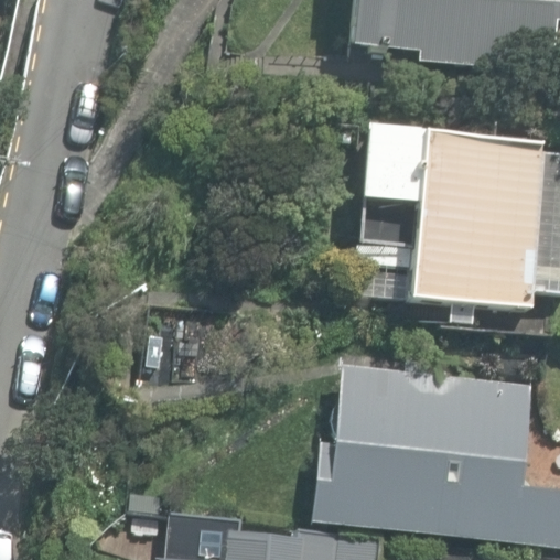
[(417,62),(550,72),(553,18),(559,18),(559,0),(352,0),(348,46),(418,52),(417,62)]
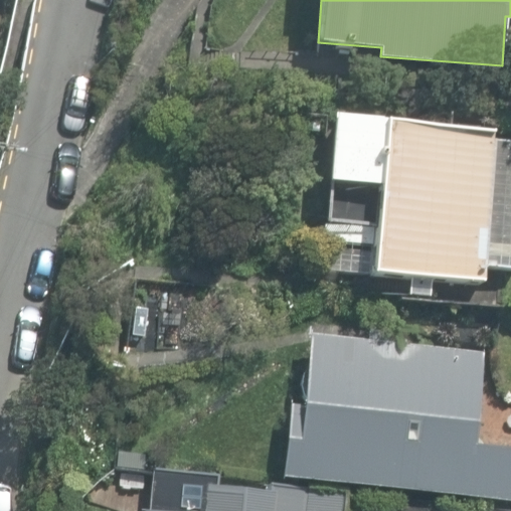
[(372,274),(485,281),(486,266),(510,267),(510,140),(494,139),(495,132),(390,124),(390,115),(343,111),(342,119),(336,118),(331,182),(378,186),(372,274)]
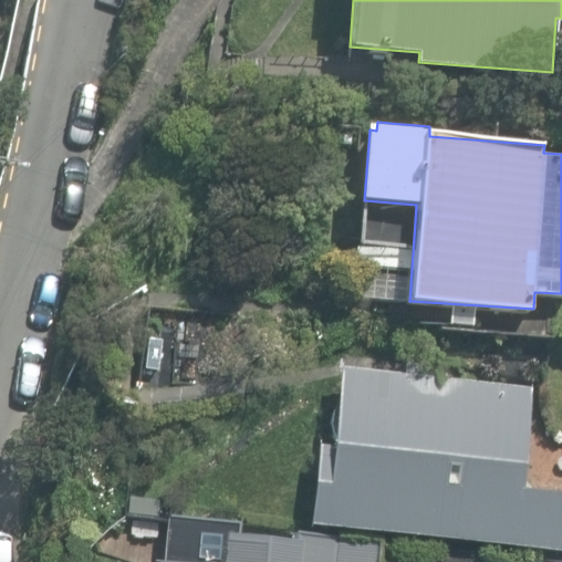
[(315,521),(561,548),(561,492),(524,488),(536,385),(451,376),(453,366),(412,361),(409,371),(345,364),(336,444),(324,443),(315,521)]
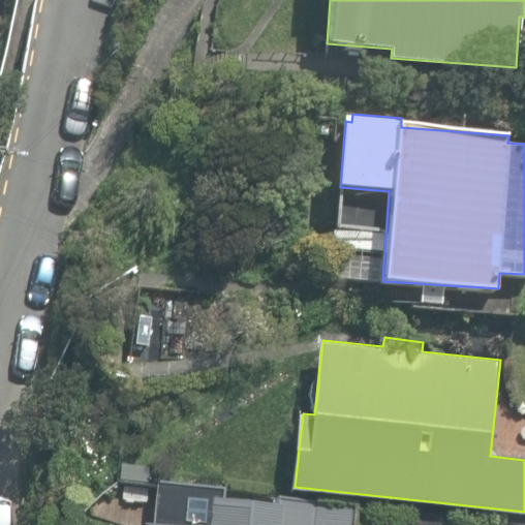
[(146,524),(352,524),(353,511),(217,496),(218,485),(159,479),(155,522),(147,521),(146,524)]
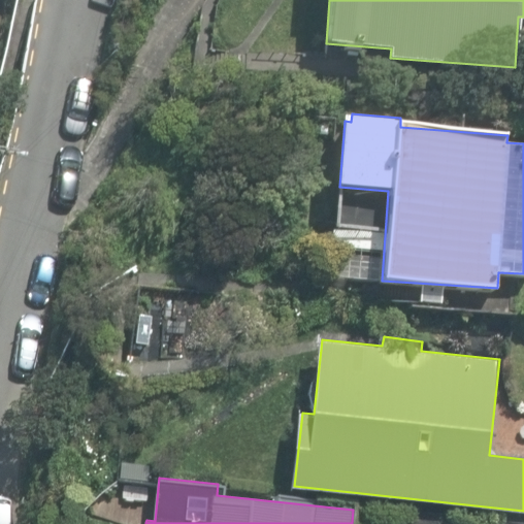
[(375,508),(372,523),(480,523),(481,521),(375,508)]
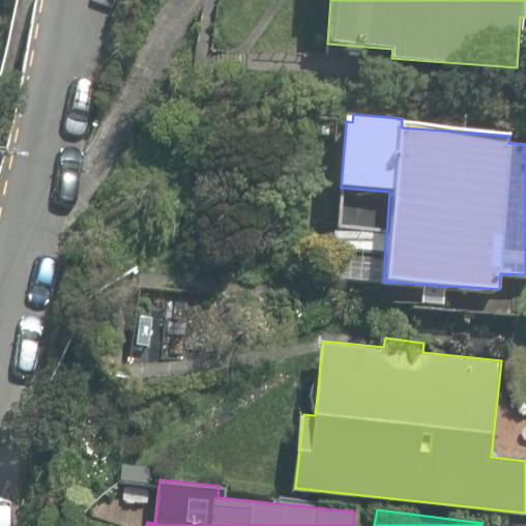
[(525,520),(496,517),(494,525),(525,525),(525,520)]
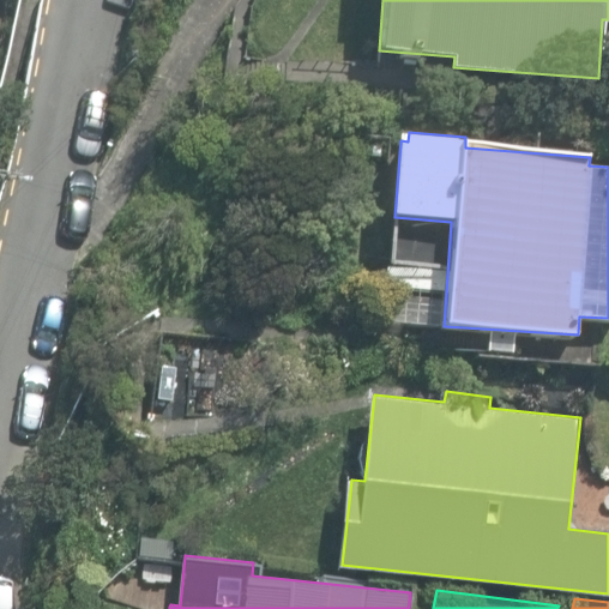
All buildings are outlined.
